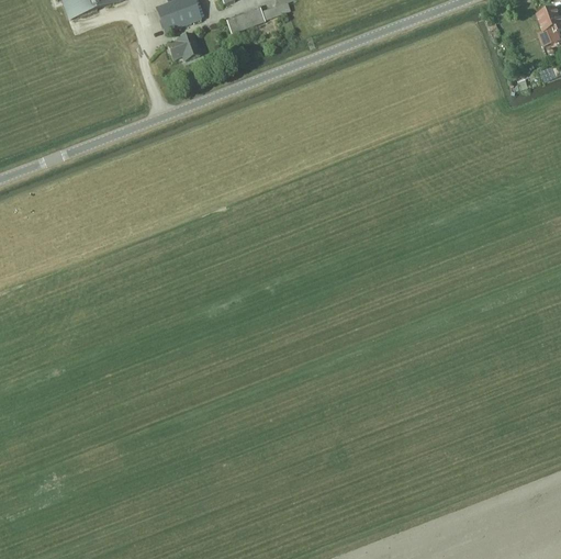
[(62,0),(69,18),(116,0),(62,0)]
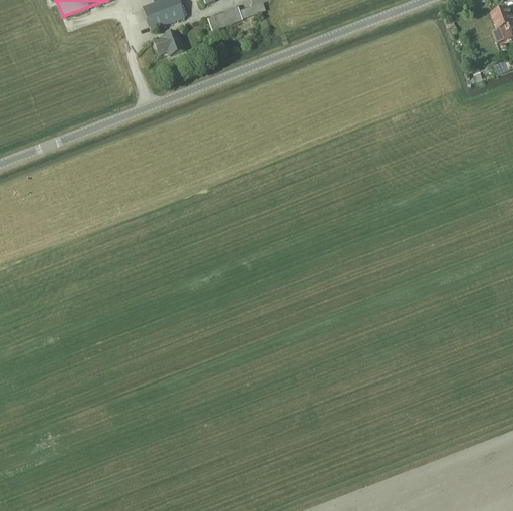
[(150,30),(184,18),(177,0),(157,0),(142,6),(150,30)]
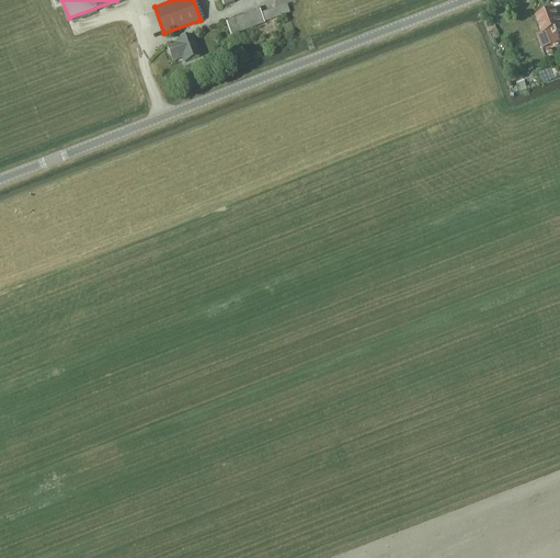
[(264,20),(286,12),(288,11),(286,1),(260,11),(264,20)]
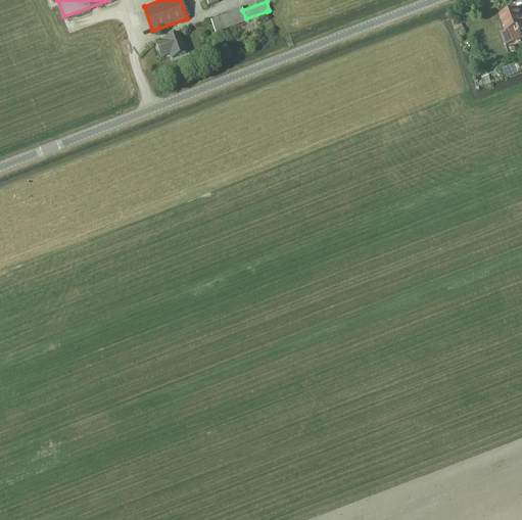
[(215,31),(245,19),(239,4),(218,12),(218,13),(209,17),(215,31)]
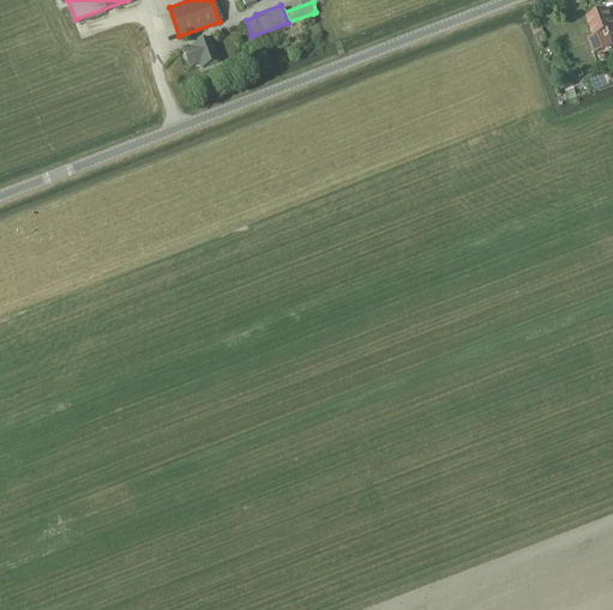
[(612,25),(606,8),(586,16),(593,34),(587,36),(592,50),(611,42),(607,35),(612,31),(612,25)]
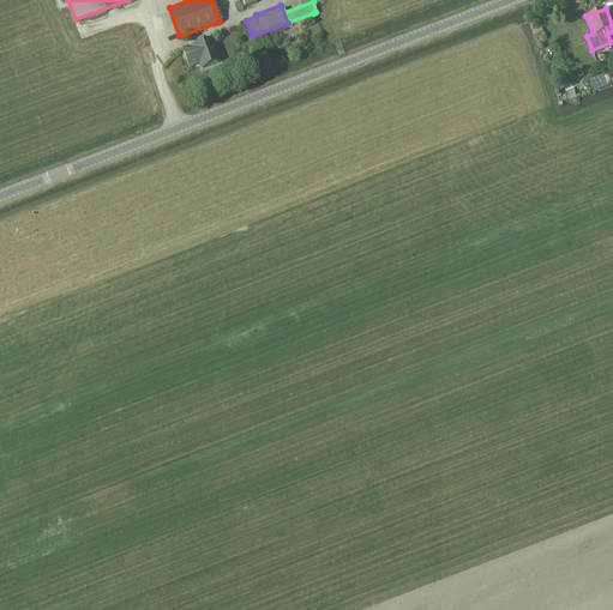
[(217,60),(209,37),(193,43),(194,46),(182,50),(187,64),(199,59),(202,66),(217,60)]
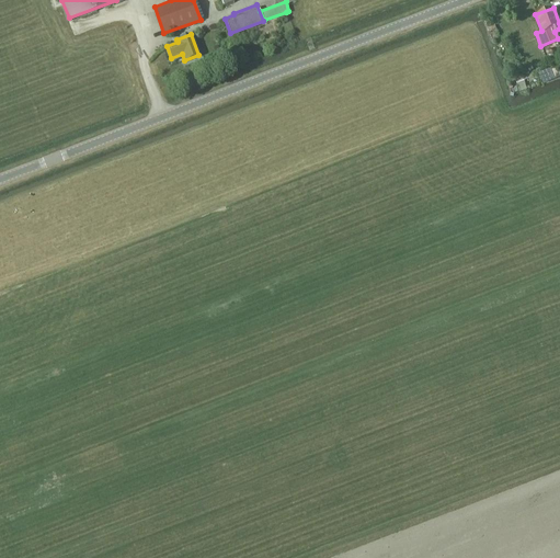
[(541,79),(543,80),(543,81),(553,77),(553,76),(552,75),(548,64),(537,69),(540,77),(541,77),(541,79)]
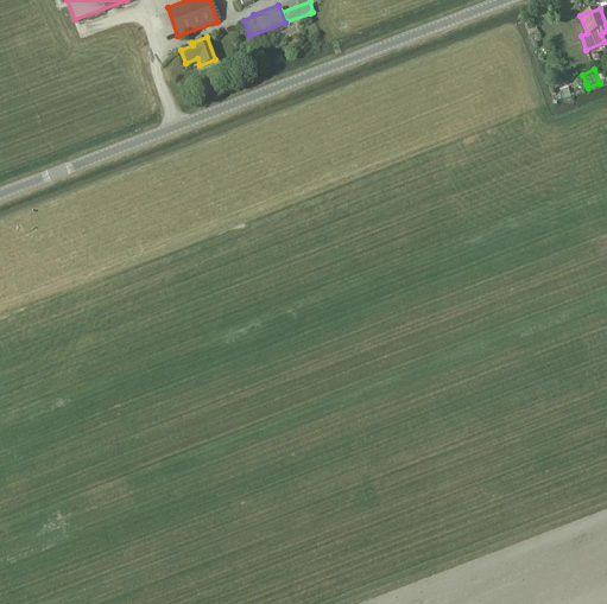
All buildings are outlined.
